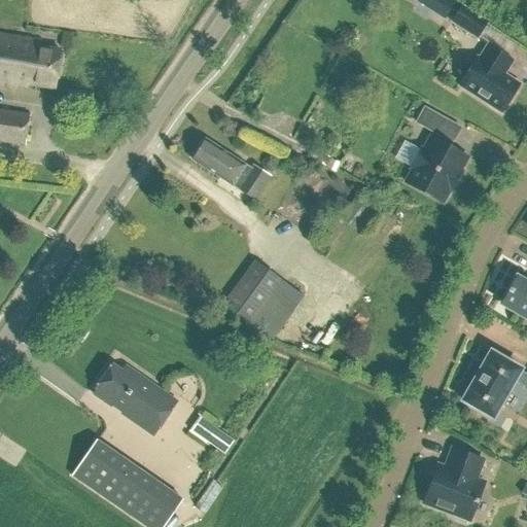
[(450,0),(441,0),(434,12),(445,19),(454,3),(450,0)]
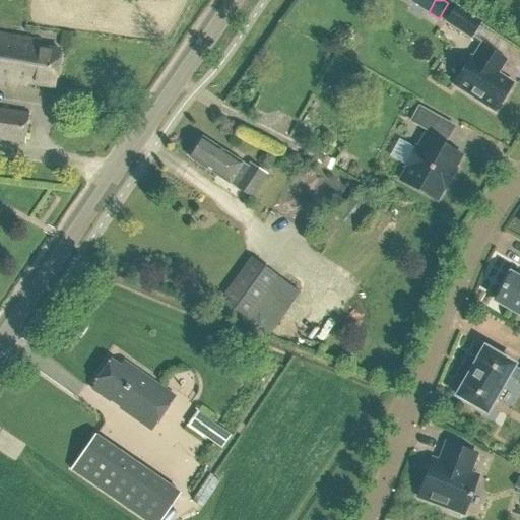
[(470,38),(480,22),(455,6),(445,21),(470,38)]
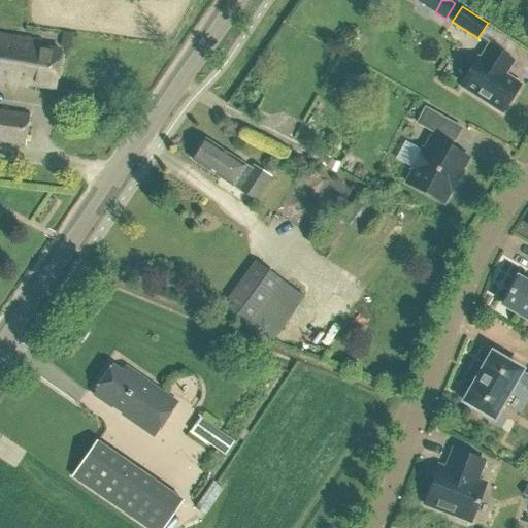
[(56,89),(61,54),(38,50),(39,44),(0,38),(0,86),(15,89),(17,83),(56,89)]
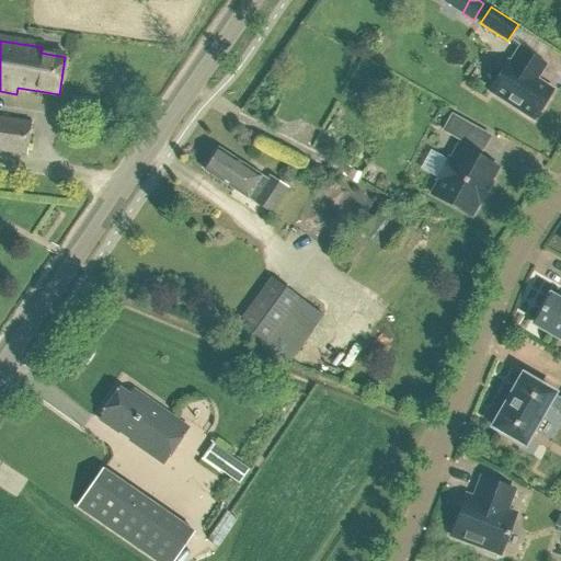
[(545,65),(519,48),(510,63),(507,61),(489,91),(534,119),(553,90),(536,79),(545,65)]
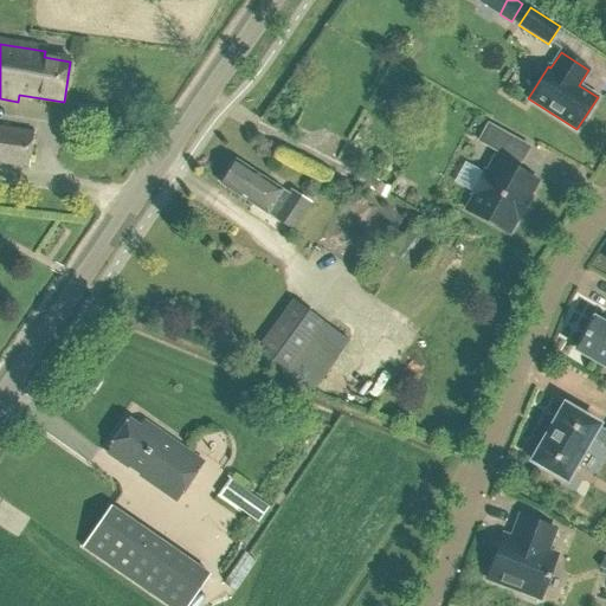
[(379,95),(373,98),(374,107),(380,109),(387,105),(386,98),(379,95)]
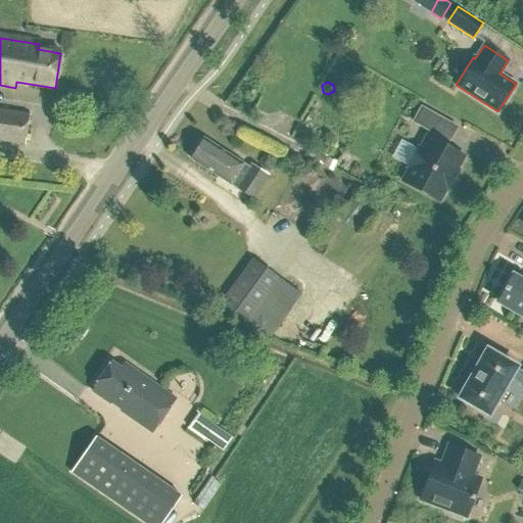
[(464,156),(445,147),(457,127),(421,107),(413,122),(430,131),(419,152),(417,150),(409,164),(411,165),(402,181),(439,201),(447,186),(449,187),(457,173),(455,172),(464,156)]
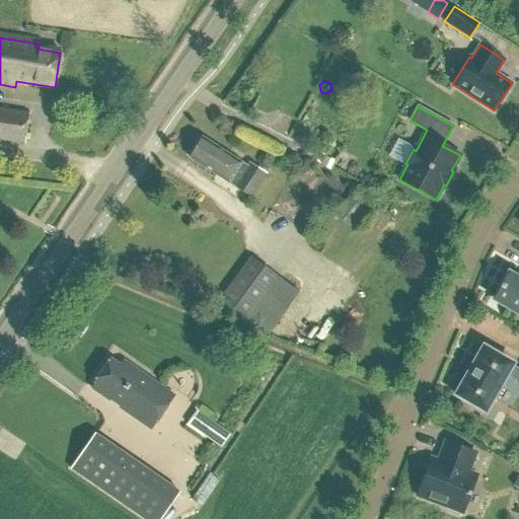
[(0,140),(24,144),(29,115),(0,109),(0,140)]
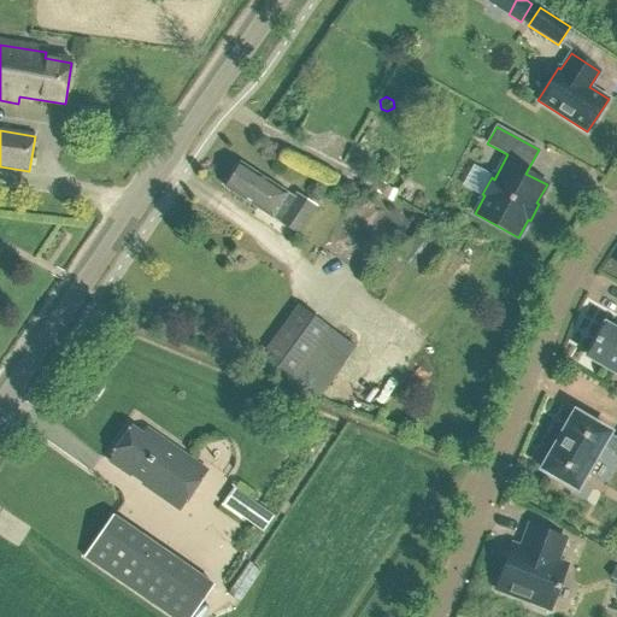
[(292,199),(283,193),(238,165),(223,188),(269,217),(298,235),(316,207),(295,194),(292,199)]
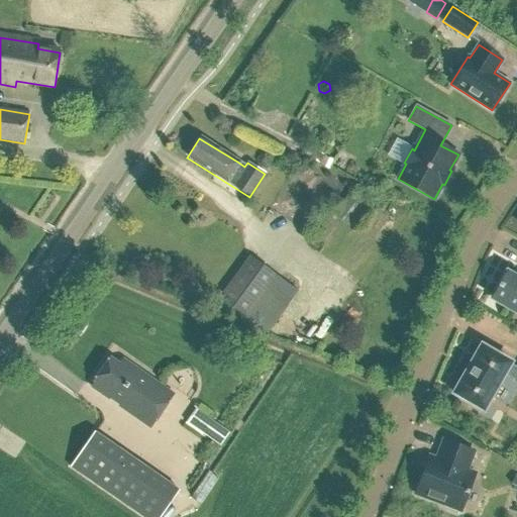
[(350,229),(367,206),(349,194),(333,218),(350,229)]
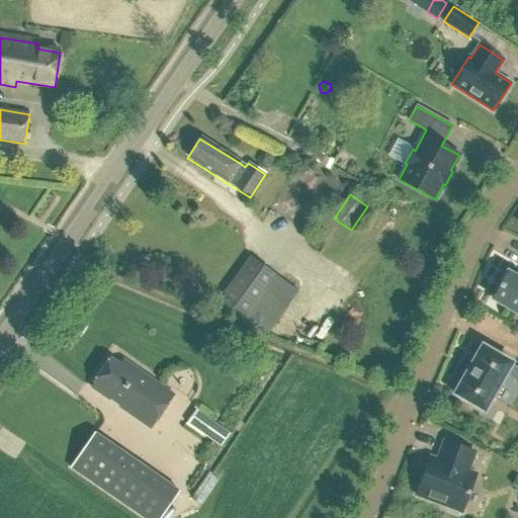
[(268,334),(297,292),(249,257),(219,298),(268,334)]
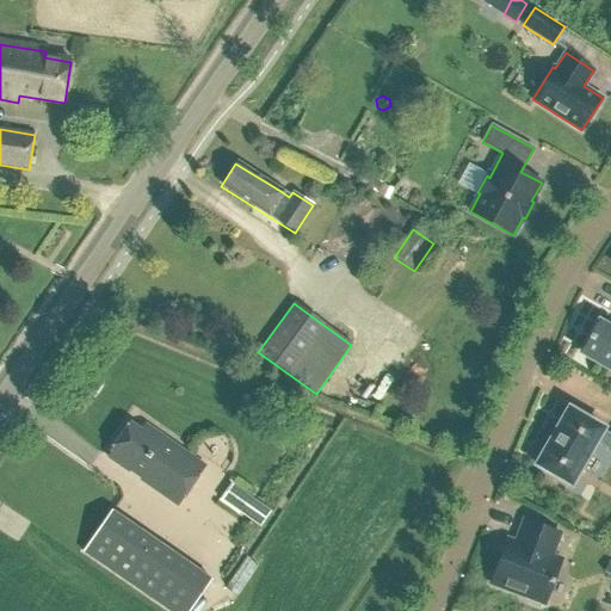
[(610,328),(598,321),(580,352),(610,370),(610,328)]
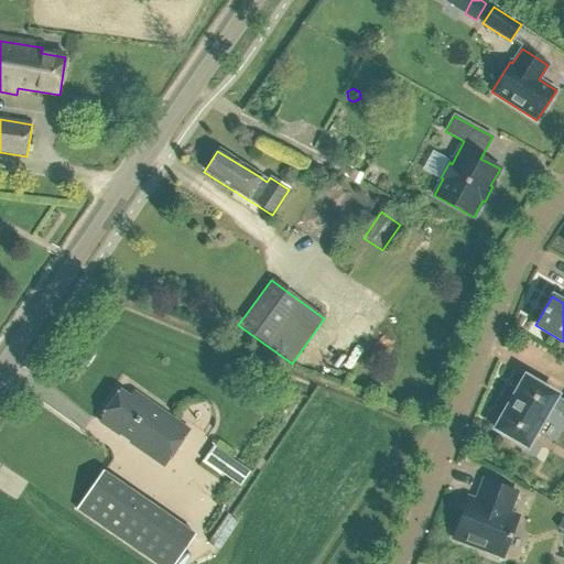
[(563,402),(555,398),(556,396),(524,378),(495,430),(527,448),(550,408),(562,414),(560,416),(563,418),(563,402)]
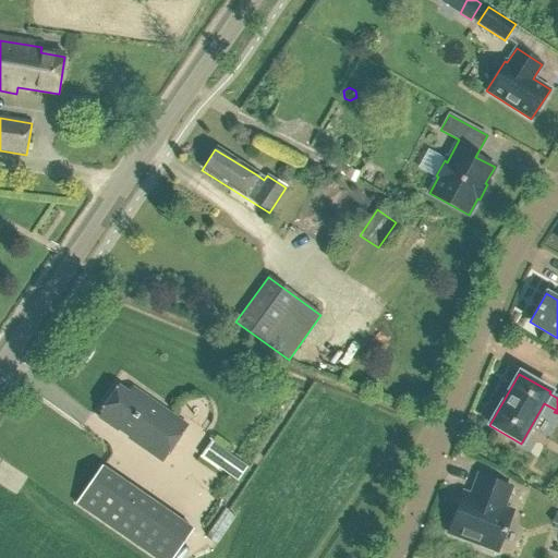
[(131,392),(120,386),(100,413),(102,414),(98,420),(164,463),(190,426),(134,388),(131,392)]
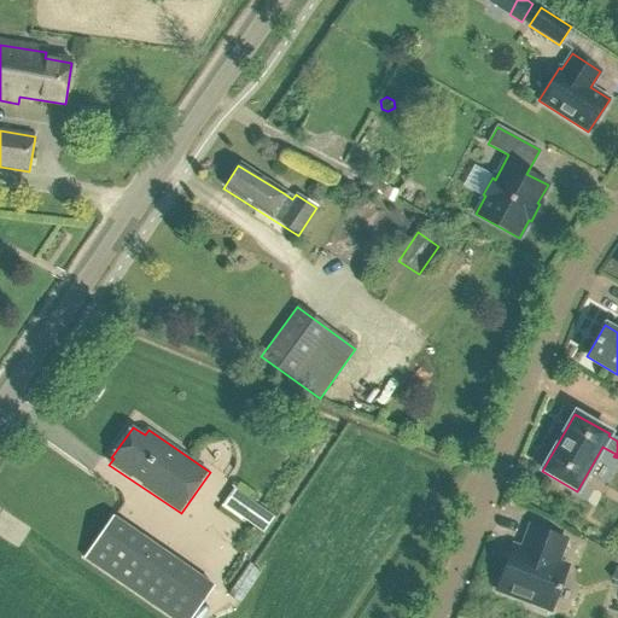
[(168,617),(190,617),(211,587),(111,518),(82,559),(168,617)]
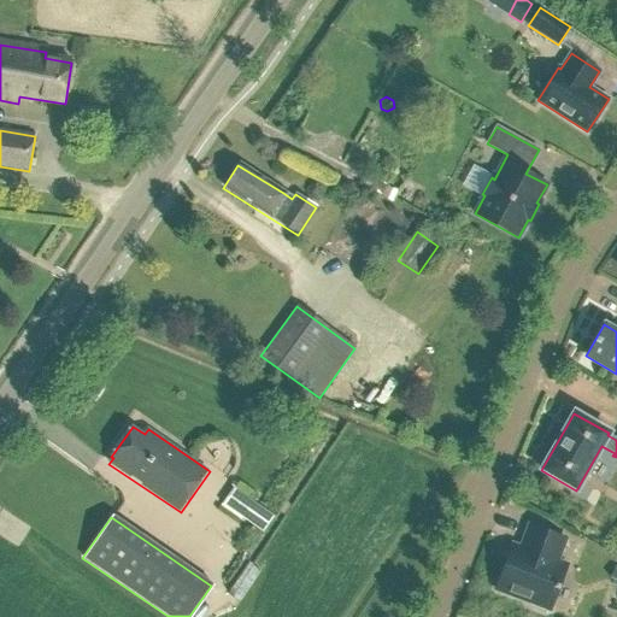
[(557,562),(565,539),(529,526),(521,548),(512,545),(495,591),(529,603),(528,606),(544,611),(544,609),(550,611),(566,565),(557,562)]
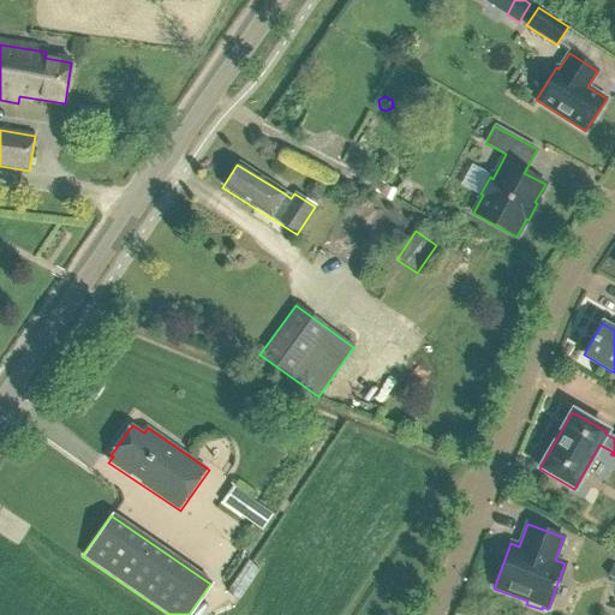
[(574,605),(598,614),(603,602),(579,593),(574,605)]
